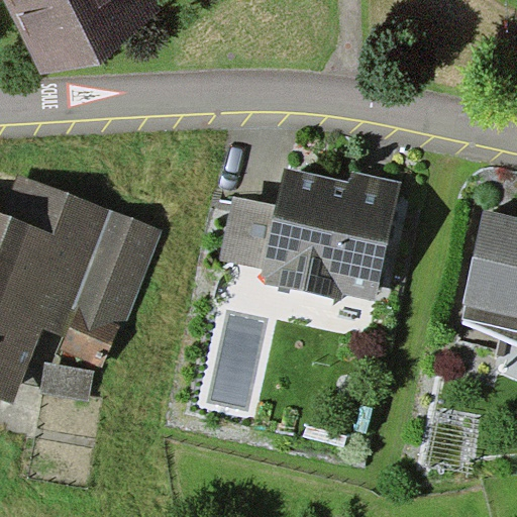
[(158,0),(5,0),(42,70),(164,10),(158,0)]
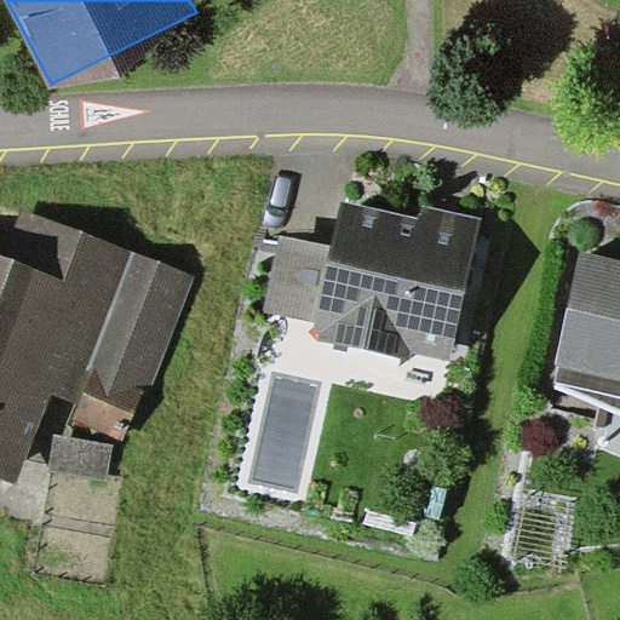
[(418,218),(342,201),(332,245),(316,321),(314,333),(317,333),(316,340),(406,359),(407,350),(451,360),(482,219),(420,206),(418,218)]
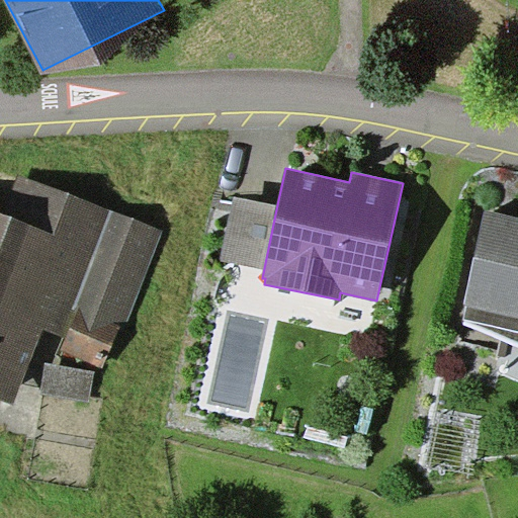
[(0,401),(13,407),(42,330),(65,338),(60,351),(102,368),(110,346),(121,333),(162,230),(18,176),(2,216),(0,213),(0,401)]
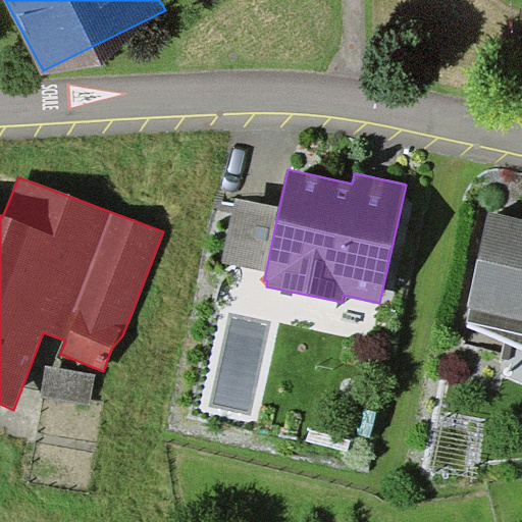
[(266,270),(279,206),(237,197),(223,261),(266,270)]
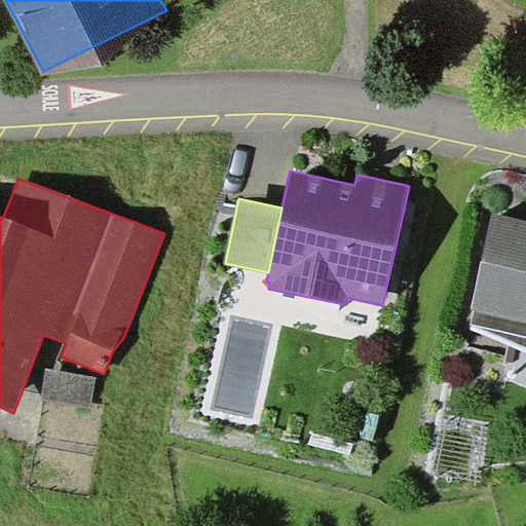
[(525,220),(494,213),(472,309),(474,309),(470,329),(525,352),(525,220)]
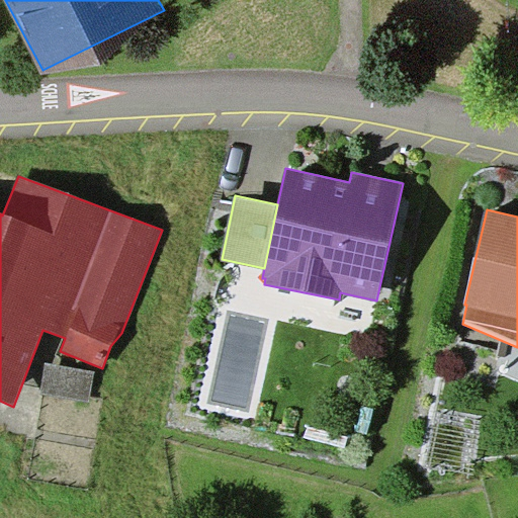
[(94,370),(45,362),(39,394),(89,402),(94,370)]
